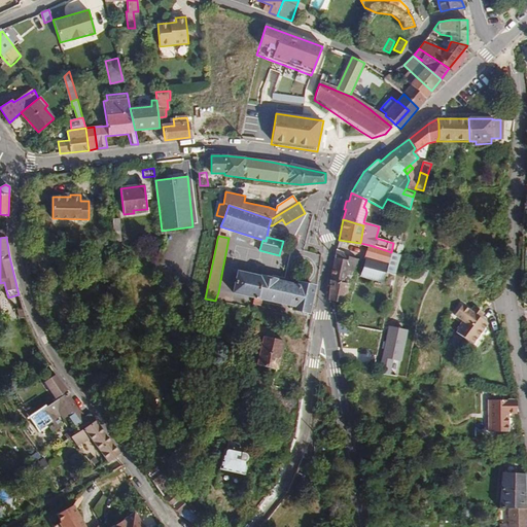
[(391,252),(370,245),(359,273),(383,281),(386,276),(389,278),(390,274),(385,272),(390,253),(391,252)]
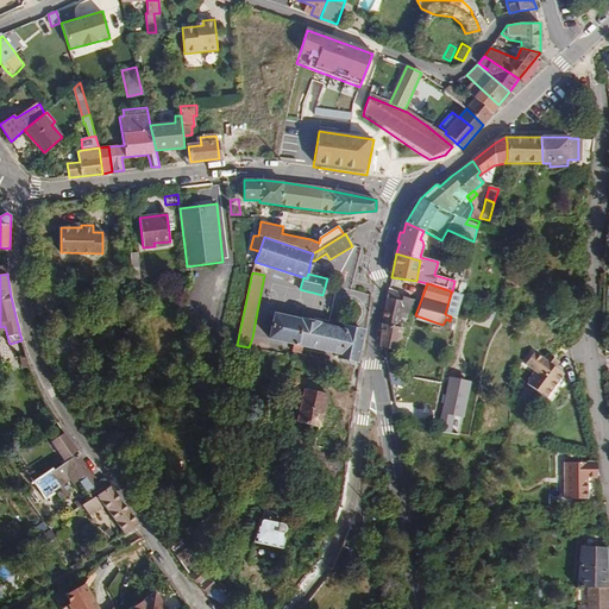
[(451,293),(445,314),(451,316),(460,320),(463,311),(464,296),(451,293)]
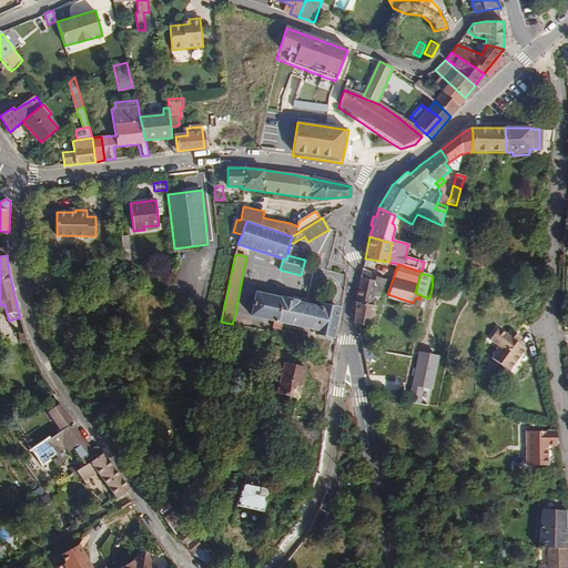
[(378,305),(386,279),(375,275),(373,281),(361,279),(356,302),(378,305)]
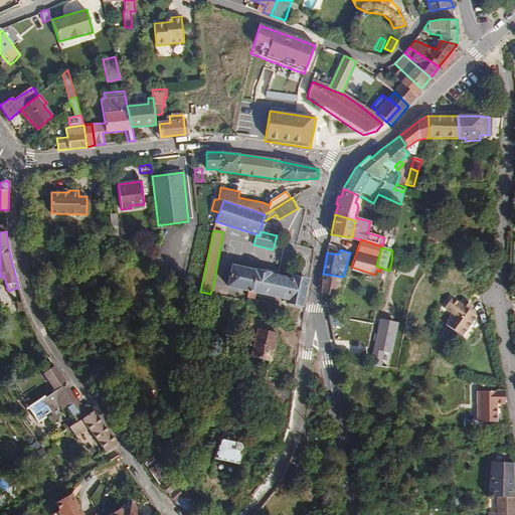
[(232,268),(217,264),(213,286),(227,289),(228,286),(248,291),(247,297),(255,299),(256,292),(284,298),(283,302),(301,306),(306,283),(307,280),(292,277),(292,280),(270,275),(271,274),(255,270),(255,271),(232,266),(232,268)]
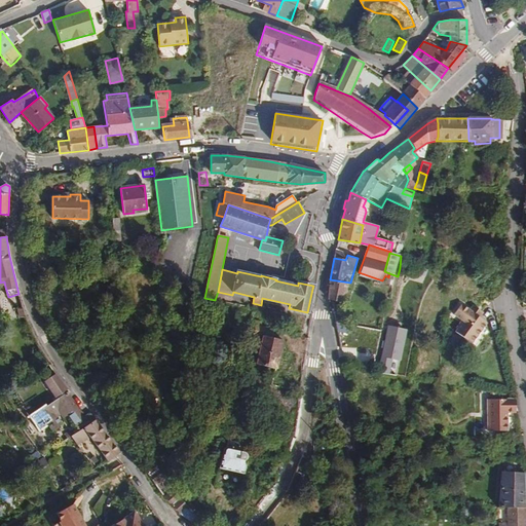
[(343,301),(350,283),(330,279),(329,285),(328,299),(343,301)]
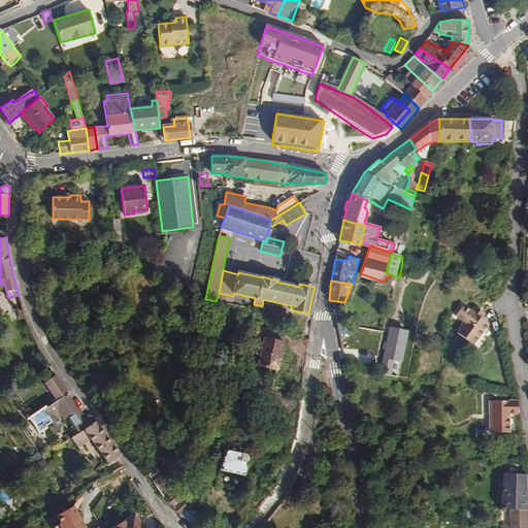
[(459,328),(457,330),(472,342),(488,322),(481,317),(485,311),(475,304),(472,309),(464,304),(457,314),(463,320),(458,327),(459,328)]
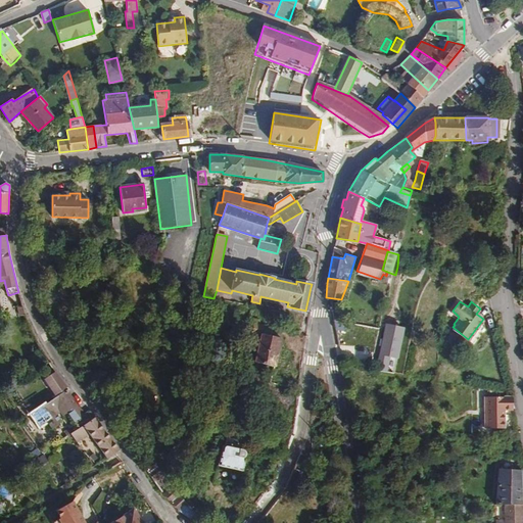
[(334,321),(338,345),(339,344),(345,343),(343,331),(349,332),(350,324),(334,321)]
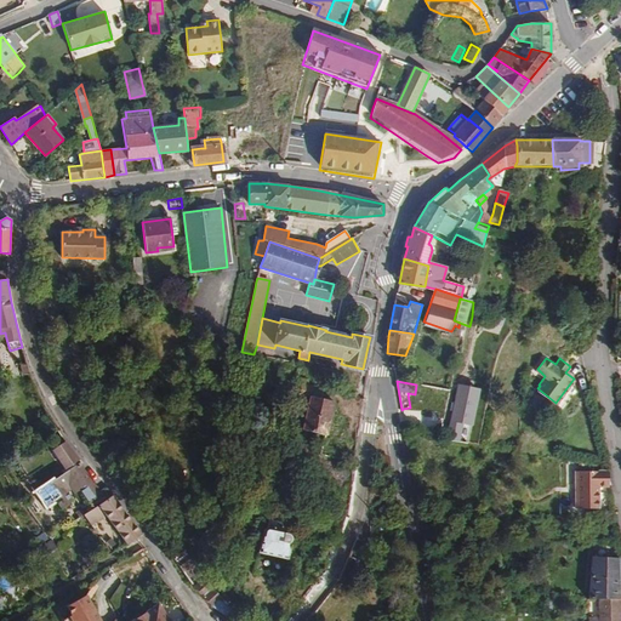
[(324,389),(307,386),(295,382),(292,392),(309,396),(301,436),(308,437),(309,432),(326,436),(334,402),(322,399),(324,389)]
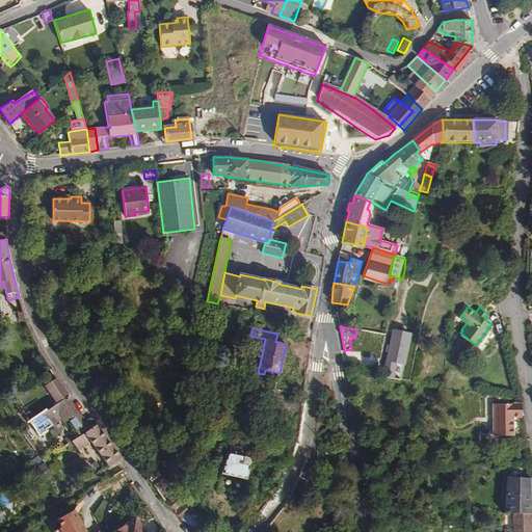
[(386,361),(403,365),(409,335),(393,330),(386,361)]
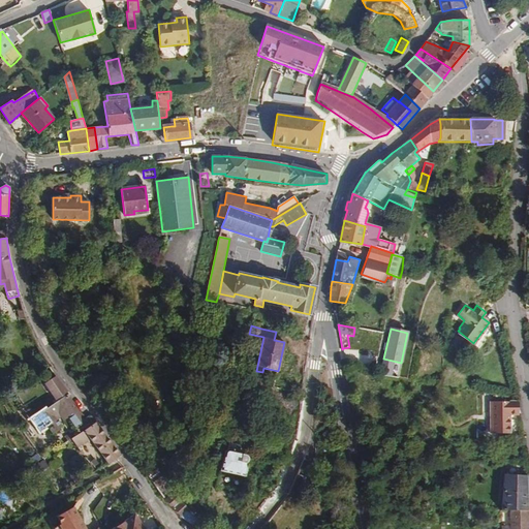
[(42,360),(36,363),(40,369),(45,366),(42,360)]
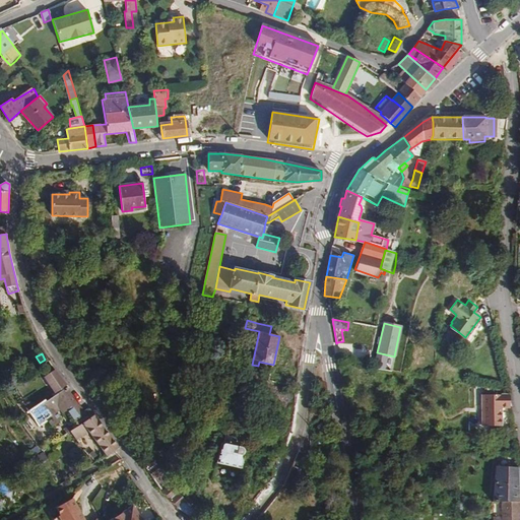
[(49,381),(55,377),(50,369),(44,372),(49,381)]
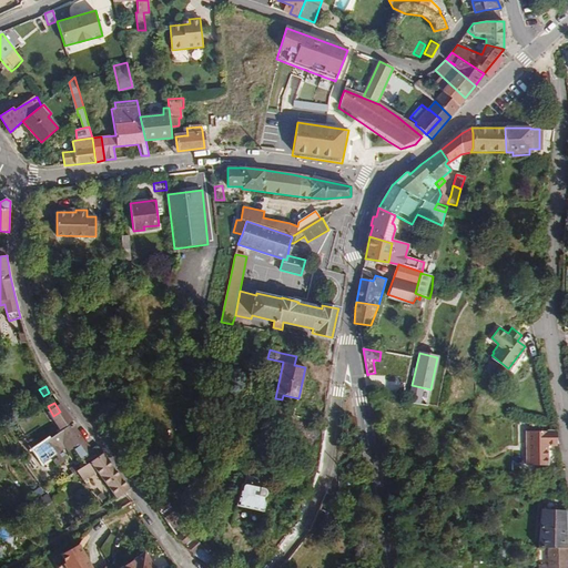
[(93,452),(87,442),(73,424),(33,449),(42,463),(51,457),(57,466),(67,459),(61,452),(64,448),(68,453),(73,448),(82,459),(93,452)]
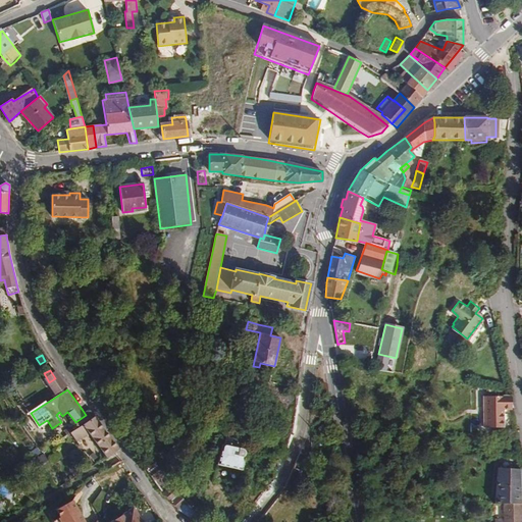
[(486,414),(484,414),(483,428),(516,428),(514,415),(511,415),(511,410),(514,409),(512,397),(486,397),(486,414)]
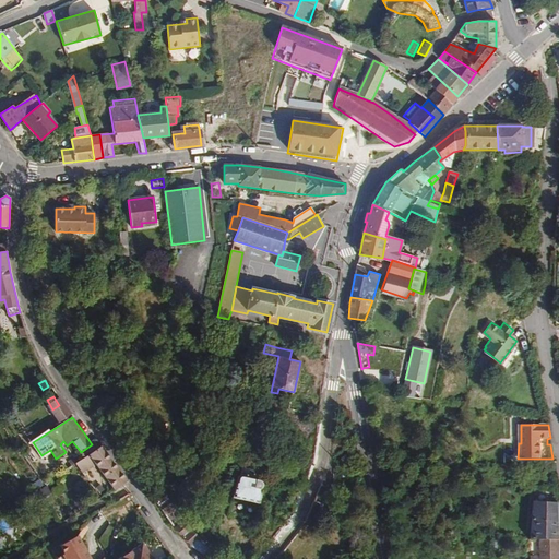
[(102,447),(76,464),(74,465),(81,475),(96,464),(115,489),(128,482),(102,447)]
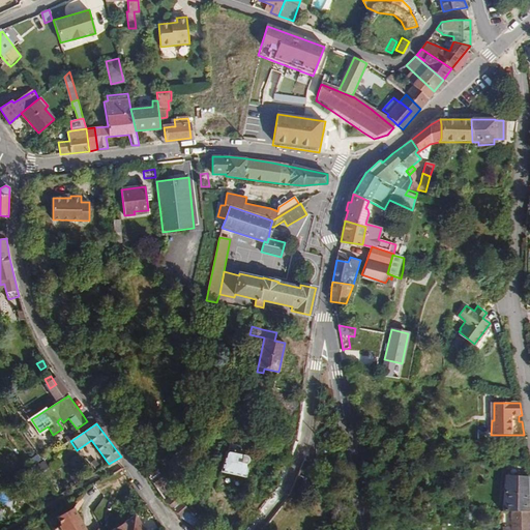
[(230,443),(228,450),(240,452),(241,446),(230,443)]
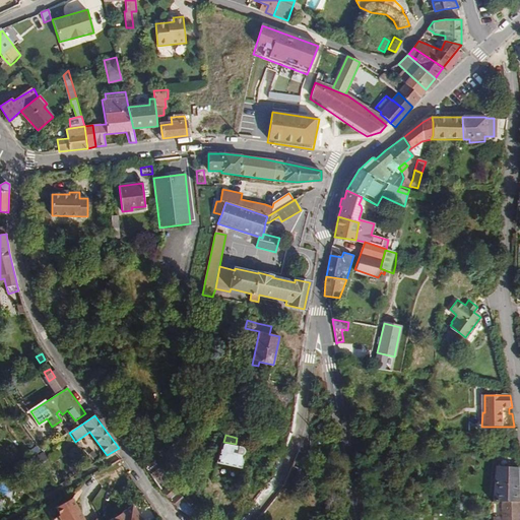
[(236,444),(223,442),(220,444),(216,463),(240,468),(243,455),(241,455),(242,454),(243,451),(243,449),(242,448),(239,448),(239,445),(236,444)]
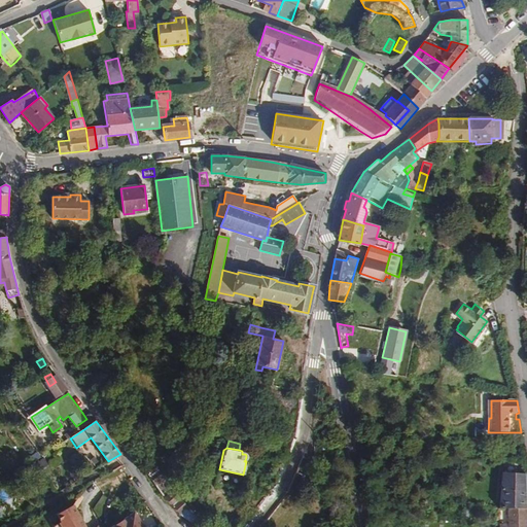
[(56,449),(47,454),(51,461),(60,456),(56,449)]
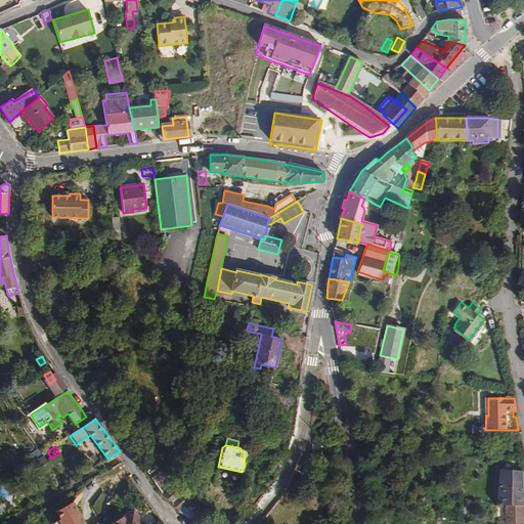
[(506,506),(523,506),(522,471),(522,457),(499,459),(495,506),(506,506)]
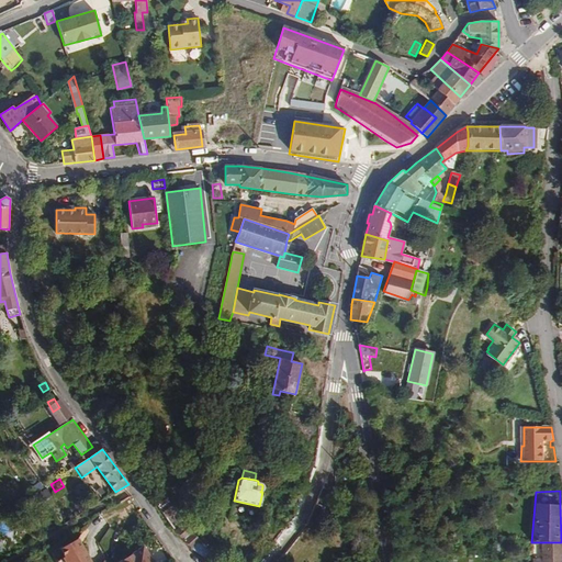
[(509,513),(512,492),(501,492),(498,513),(509,513)]
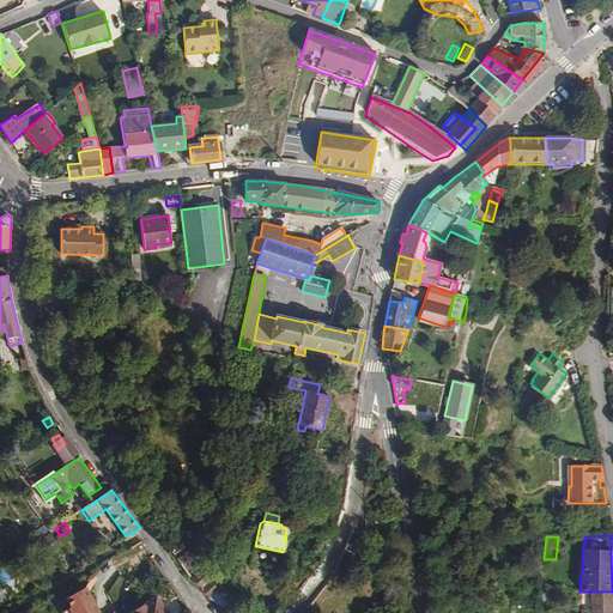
[(110,546),(103,538),(98,540),(98,545),(103,551),(110,546)]
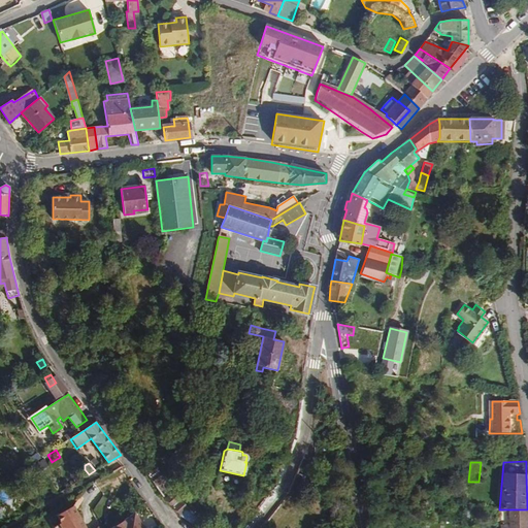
[(155,485),(161,482),(165,479),(160,471),(154,464),(144,471),(155,485)]
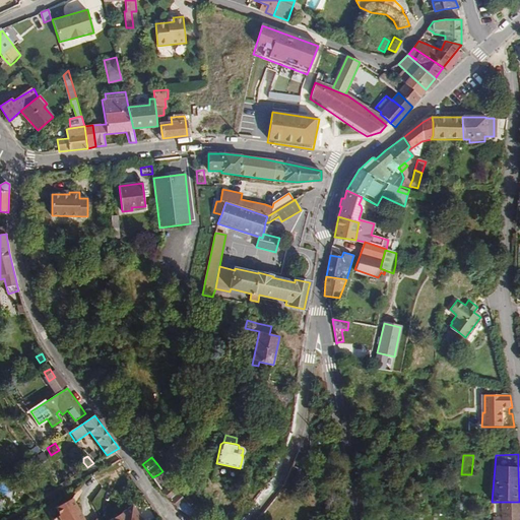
[(289,479),(297,481),(301,469),(295,467),(289,479)]
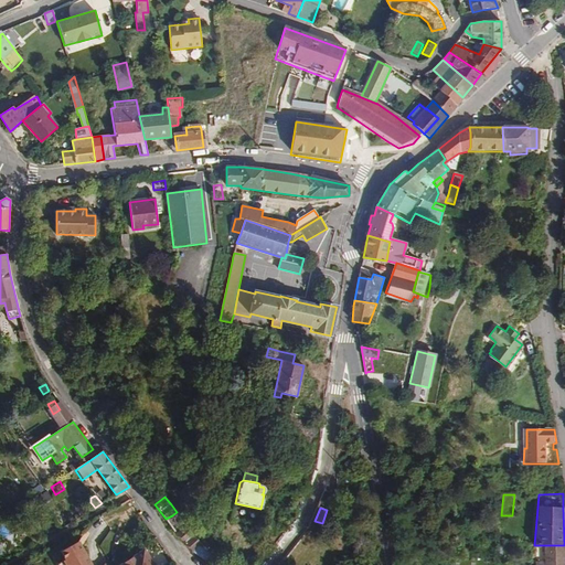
[(177,523),(172,515),(166,519),(172,528),(177,523)]
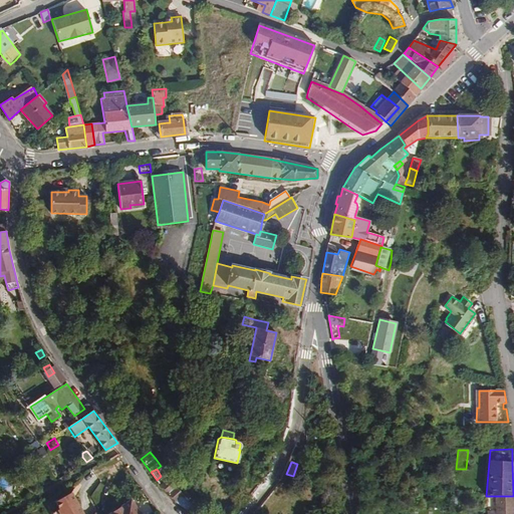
[(193,505),(181,497),(184,494),(167,475),(167,476),(165,473),(157,480),(161,486),(176,502),(189,511),(193,505)]
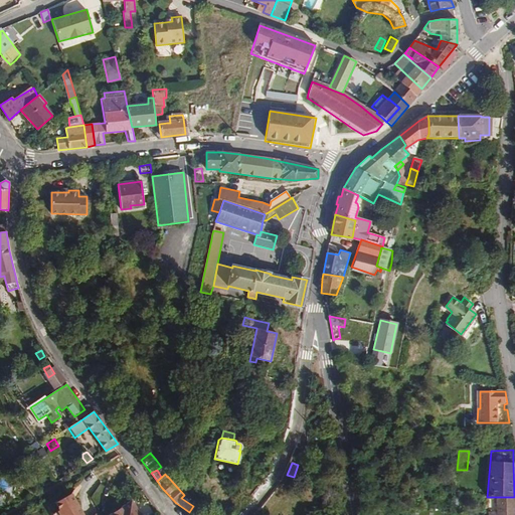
[(283,483),(289,485),(292,478),(287,476),(283,483)]
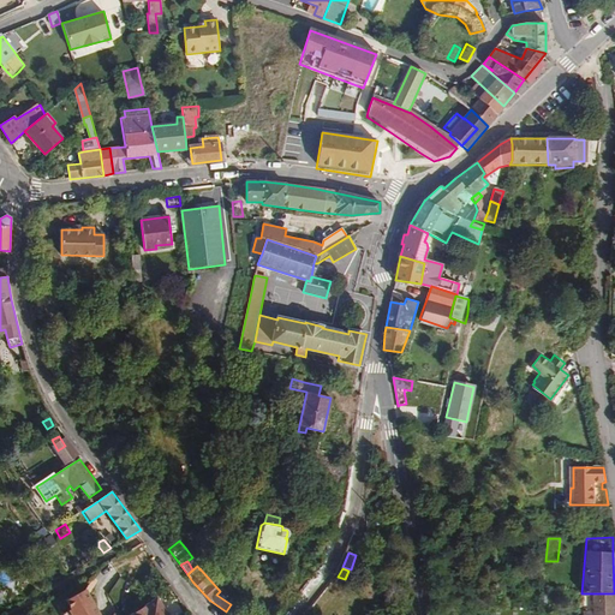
[(71,609),(70,610),(71,614),(99,614),(85,590),(66,601),(71,609)]
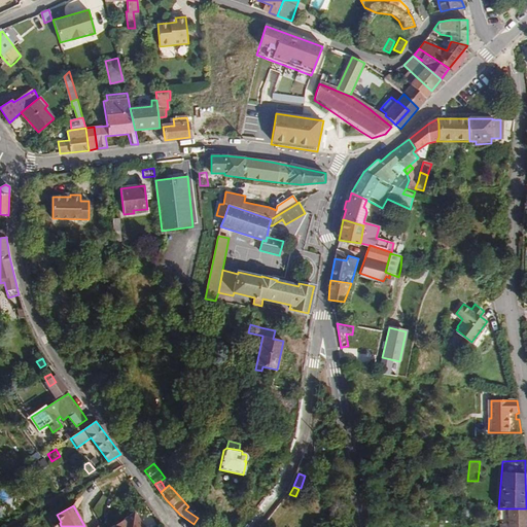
[(499,526),(526,526),(526,508),(508,508),(508,525),(499,526)]
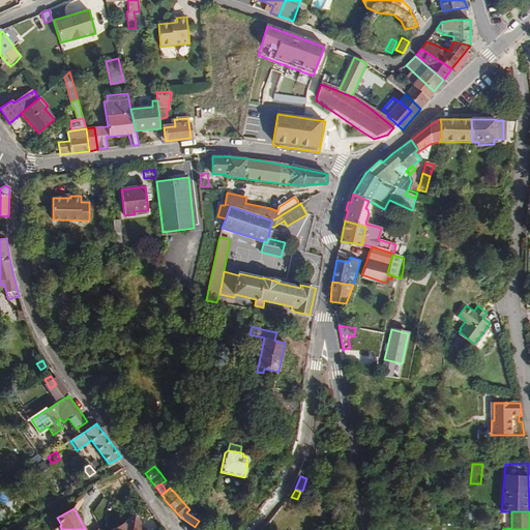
[(144,529),(135,517),(115,529),(144,529)]
